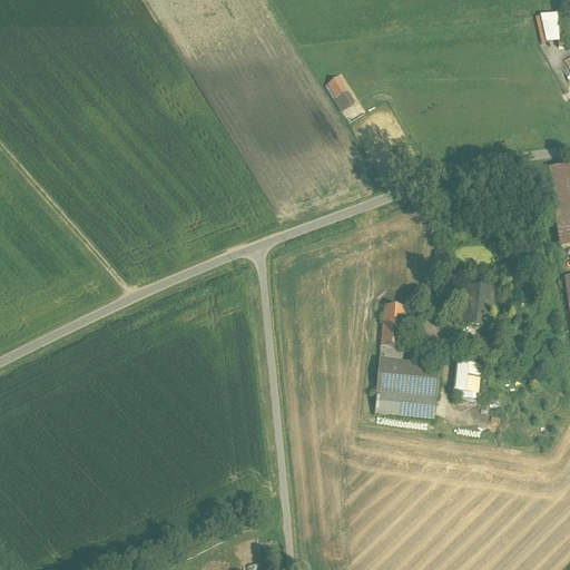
[(537,45),(554,43),(553,16),(534,17),(537,45)]
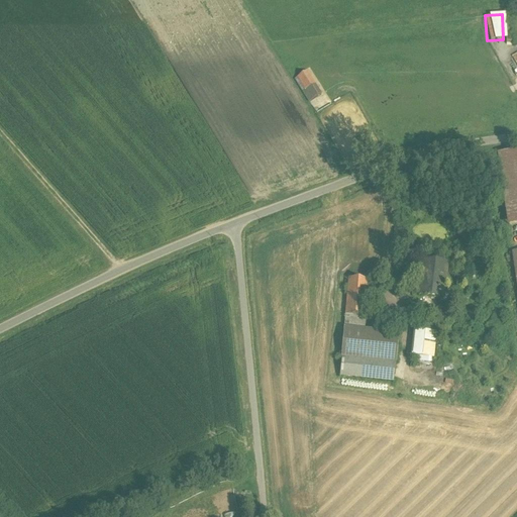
[(293,77),(306,103),(319,96),(306,71),(293,77)]
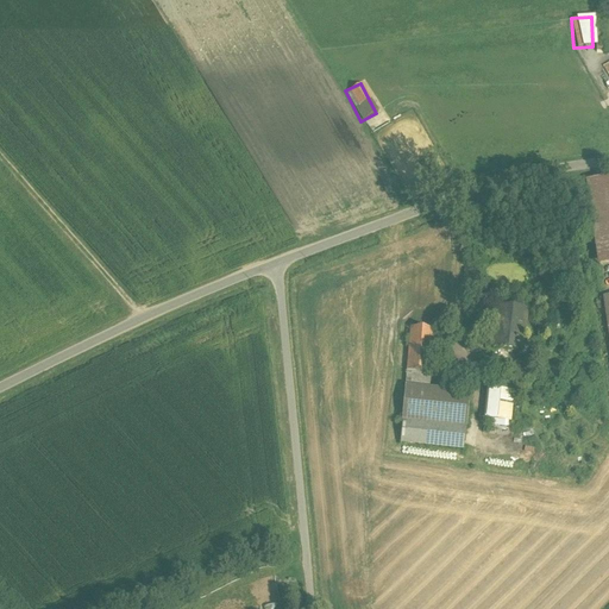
[(608,180),(588,183),(600,267),(608,264),(608,180)]
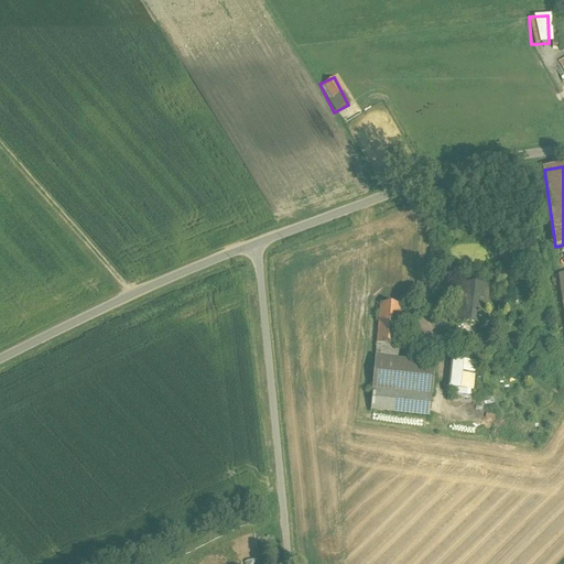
[(488,289),(462,285),(457,324),(484,327),(488,289)]
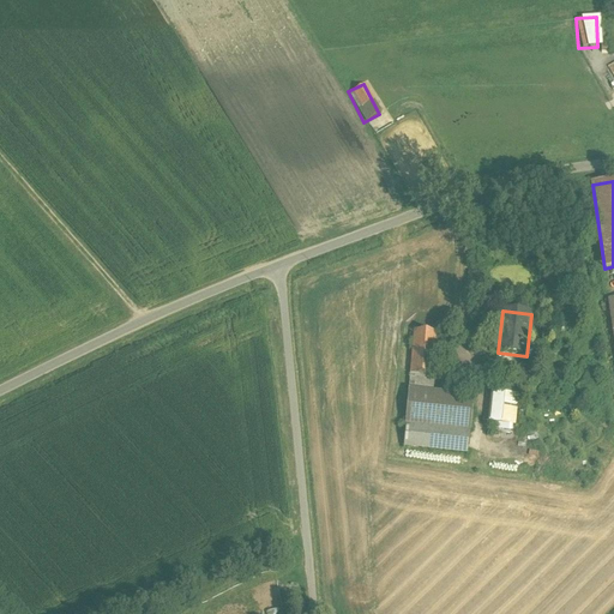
[(437,335),(415,332),(410,375),(433,378),(437,335)]
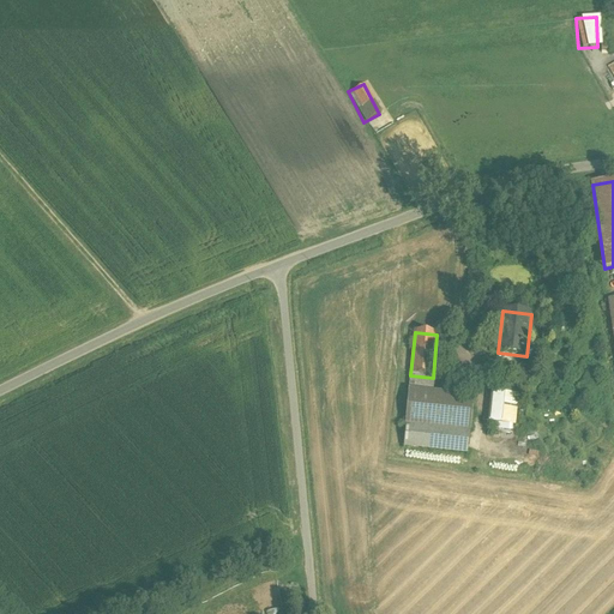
[(433,378),(410,375),(405,427),(469,433),(473,398),(431,395),(433,378)]
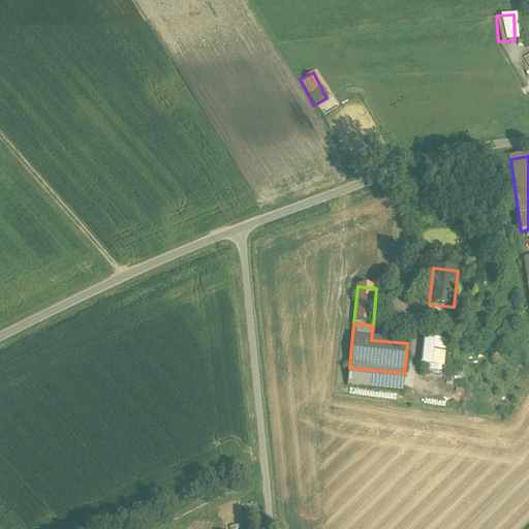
[(445,336),(425,334),(422,365),(442,367),(445,336)]
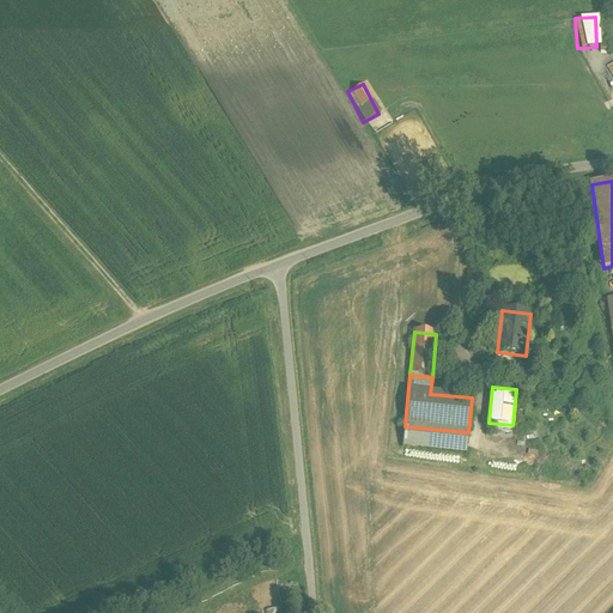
[(468,432),(405,426),(404,447),(467,453),(469,434),(468,432)]
